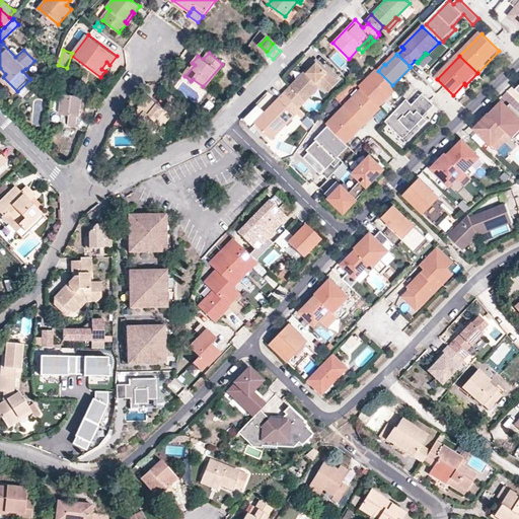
[(317,58),(308,68),(310,69),(317,62),(319,64),(321,62),(317,58)]
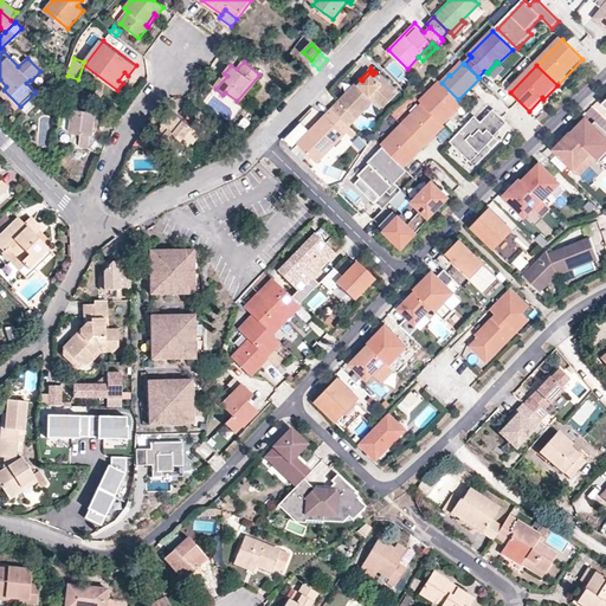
[(123,83),(128,76),(124,72),(118,81),(123,83)]
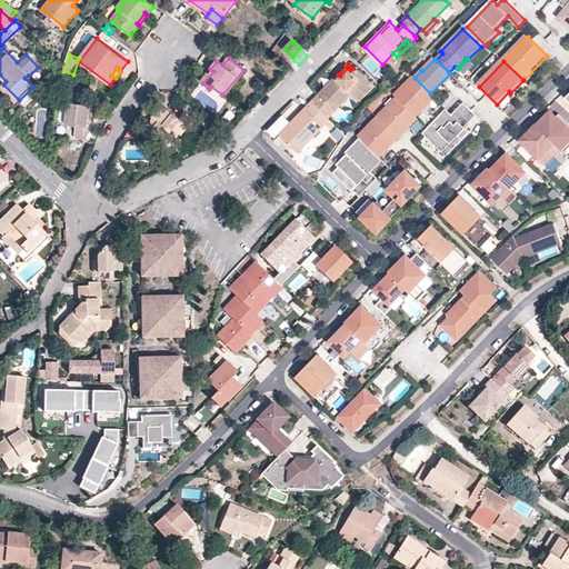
[(338,75),(312,101),(329,118),(337,109),(332,105),(353,83),(366,96),(372,88),(352,68),(350,70),(348,68),(340,76),(338,75)]
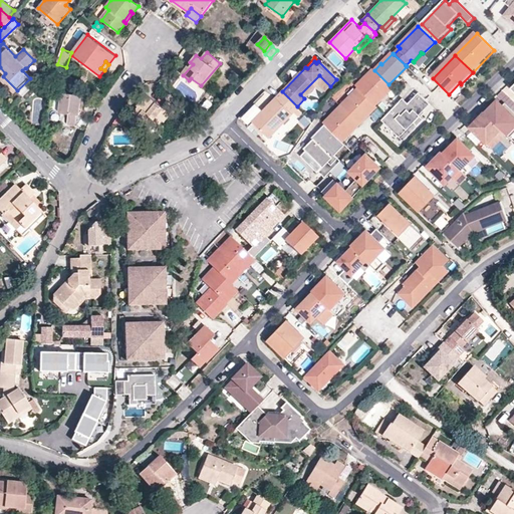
[(181,73),(183,75),(193,64),(190,62),(181,73)]
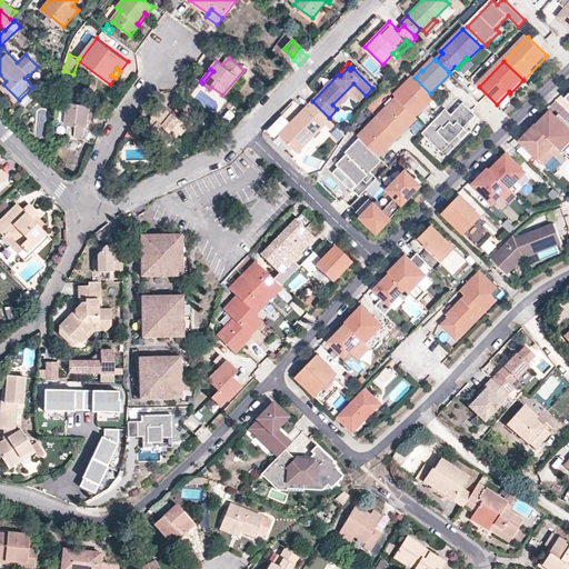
[(435,98),(430,93),(415,78),(408,85),(407,83),(395,96),(397,99),(416,117),(435,98)]
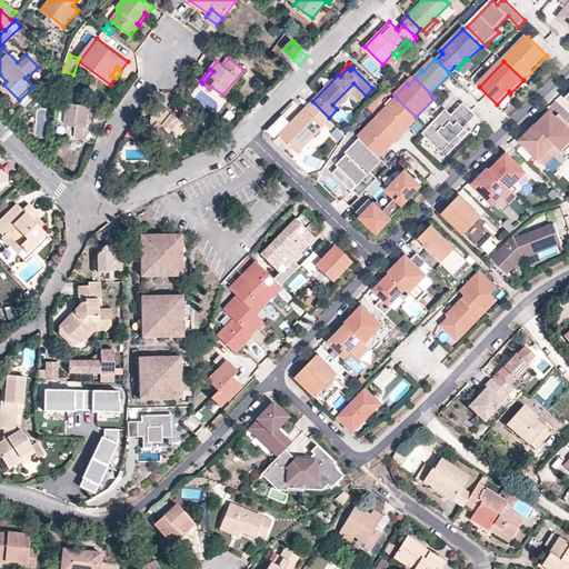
[(361,100),(366,96),(353,83),(332,105),(337,109),(353,92),(361,100)]
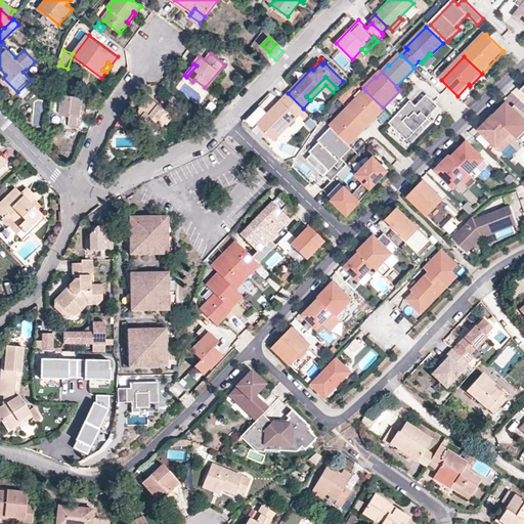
[(0,82),(13,96),(17,92),(3,78),(0,80),(0,82)]
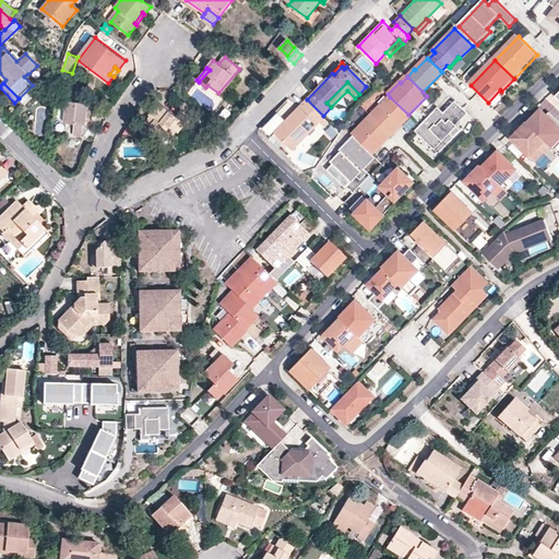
[(26,107),(37,96),(32,91),(20,100),(26,107)]
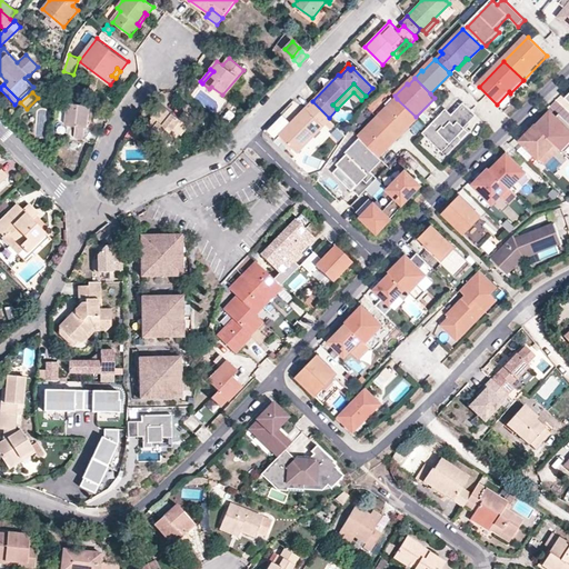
[(416,117),(397,99),(378,118),(399,138),(418,119),(416,117)]
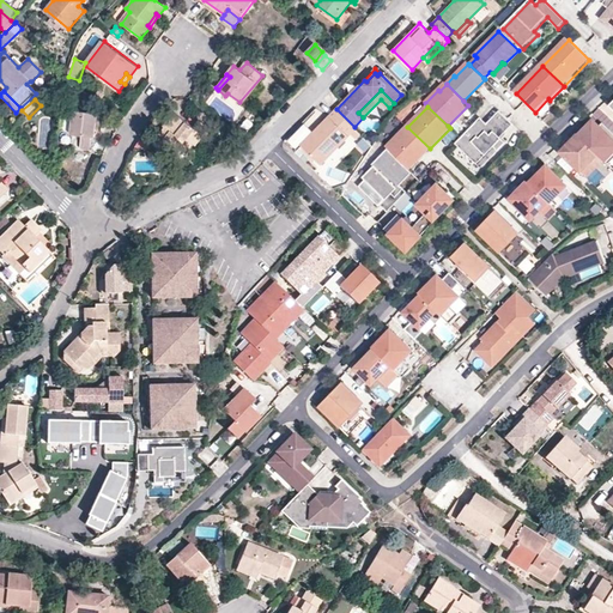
[(354,127),(337,109),(303,144),(323,163),(352,133),(357,128),(354,127)]
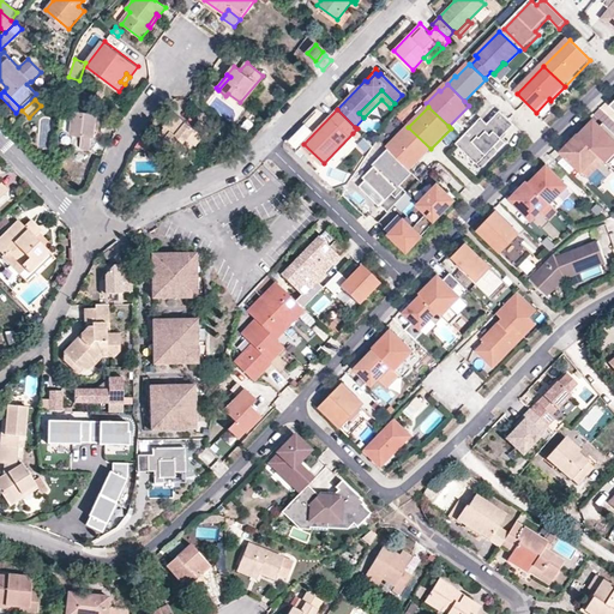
[(102,126),(103,114),(73,112),(71,136),(73,136),(71,148),(90,150),(91,139),(95,139),(96,131),(96,126),(102,126)]
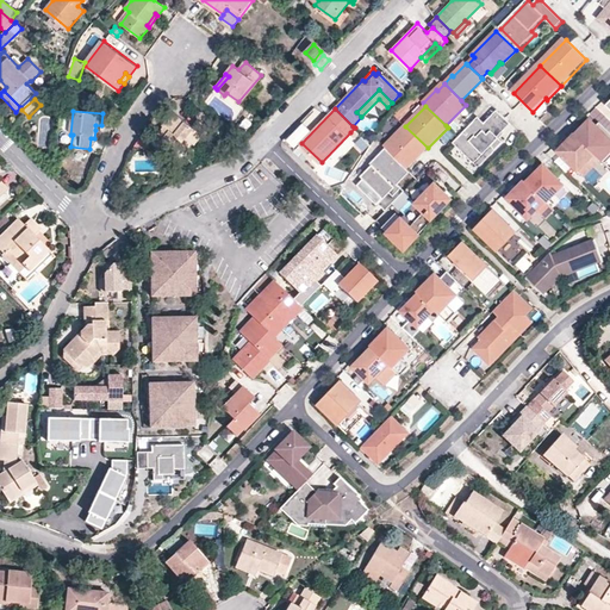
[(207,141),(213,134),(198,119),(192,126),(174,112),(166,122),(167,123),(155,138),(156,139),(174,153),(180,147),(185,149),(188,148),(192,143),(199,134),(203,137),(207,141)]
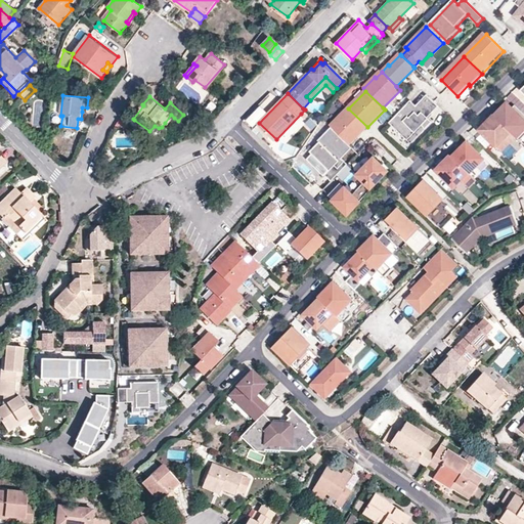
[(434,123),(428,118),(433,113),(434,115),(440,107),(429,96),(418,107),(412,101),(391,124),(406,138),(413,131),(417,134),(424,127),(427,130),(434,123)]
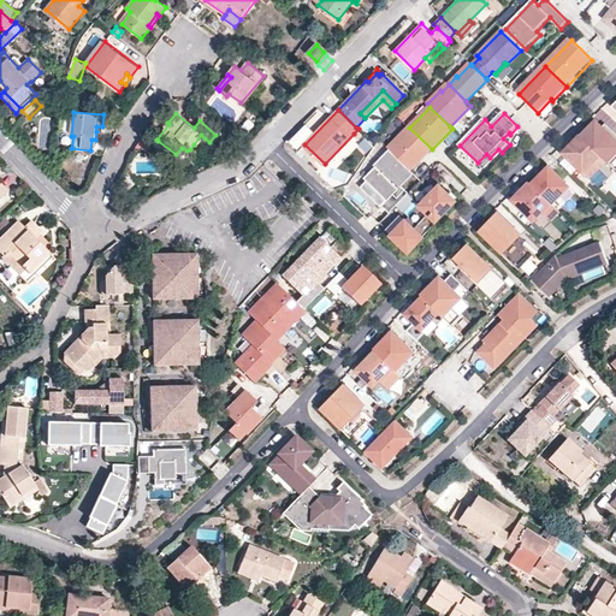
[(605,128),(598,122),(594,125),(600,132),(605,128)]
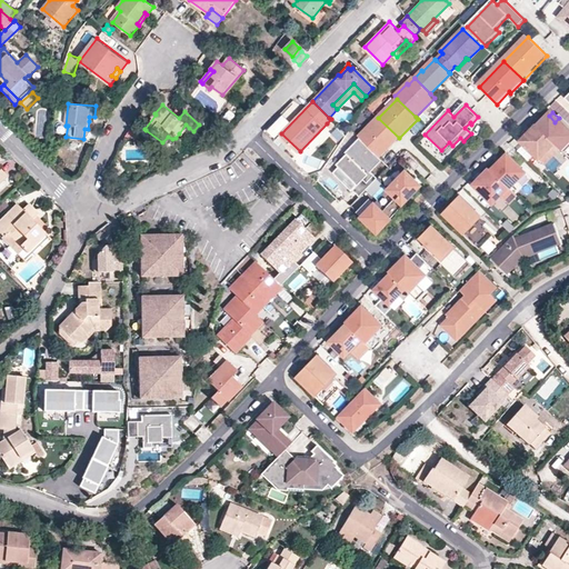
[(568,123),(561,116),(559,118),(555,122),(549,116),(538,127),(561,150),(566,155),(568,151),(568,123)]
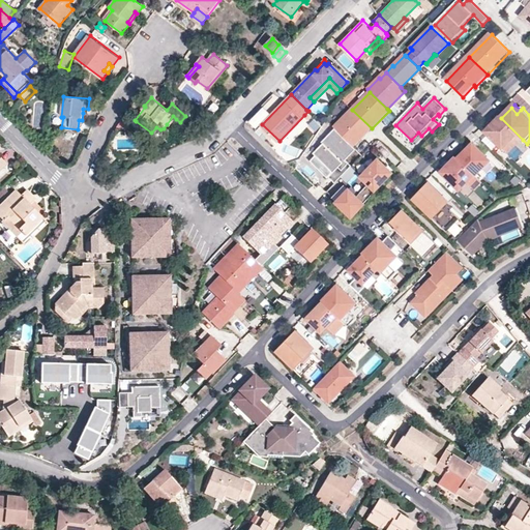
[(372,128),(352,110),(334,128),(335,129),(354,147),(372,128)]
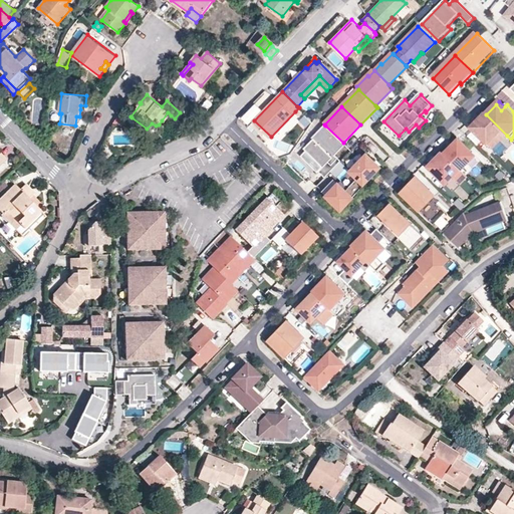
[(300,115),(303,111),(299,107),(295,111),(300,115)]
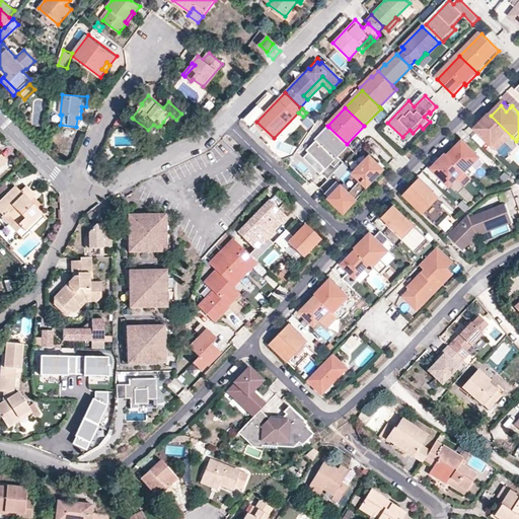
[(166,124),(172,117),(169,114),(163,122),(166,124)]
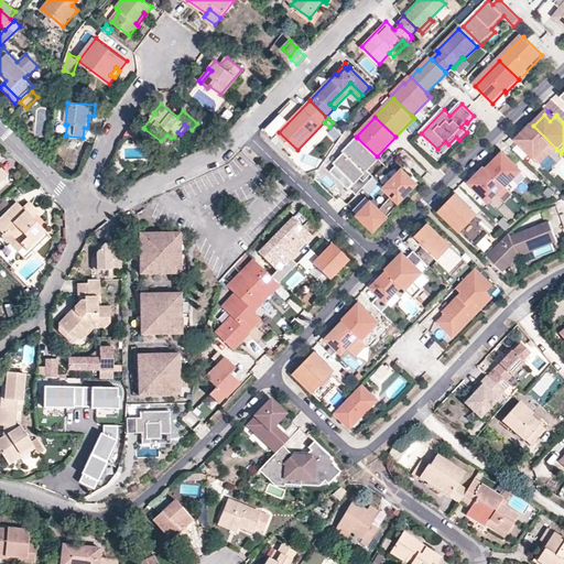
[(533,126),(532,126),(517,141),(541,164),(556,149),(533,126)]
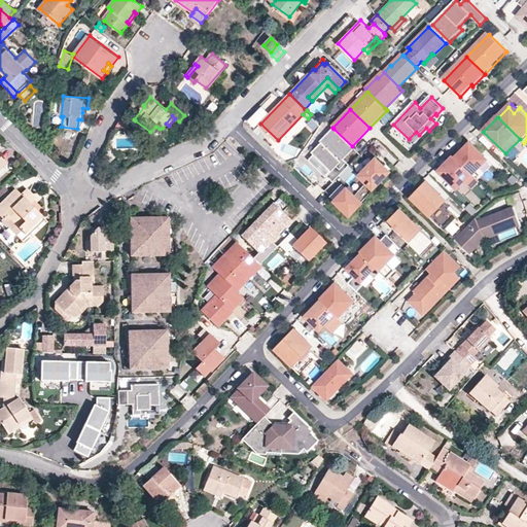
[(147,137),(150,132),(135,120),(132,125),(147,137)]
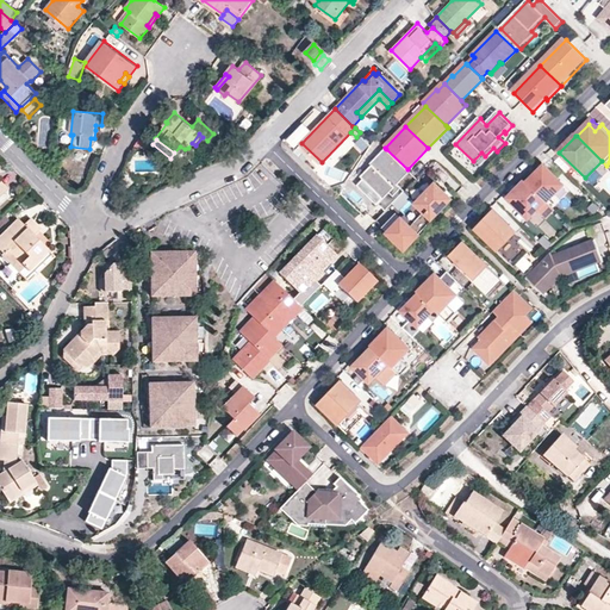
[(408,169),(386,149),(372,165),(373,167),(362,178),(384,199),(393,190),(397,194),(402,190),(398,185),(410,172),(408,169)]
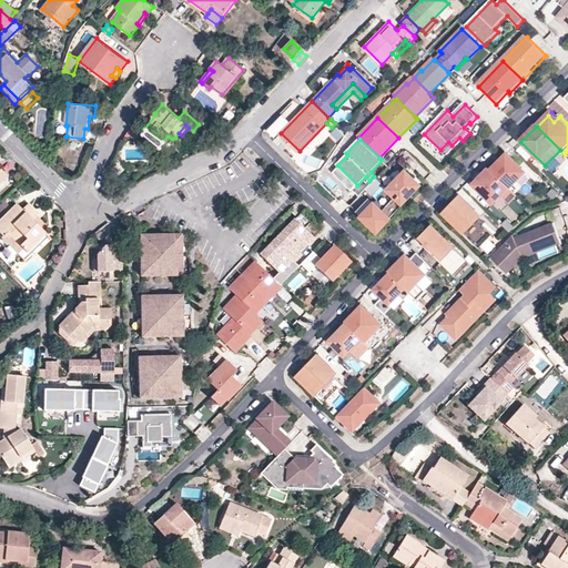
[(508,155),(492,171),(509,189),(510,190),(526,173),(508,155)]
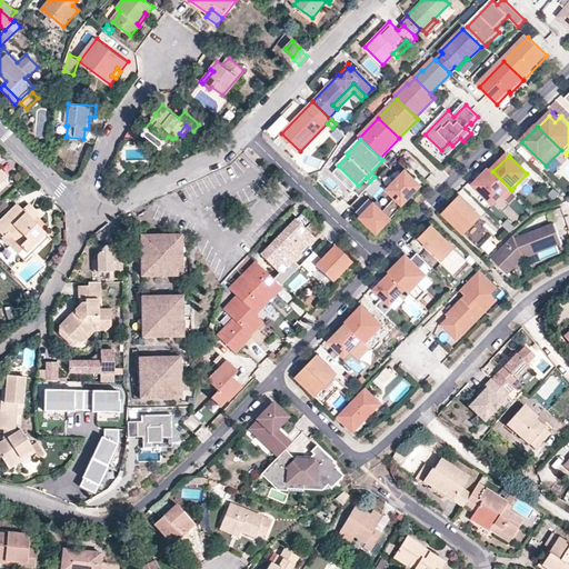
[(429,179),(436,186),(446,177),(439,170),(429,179)]
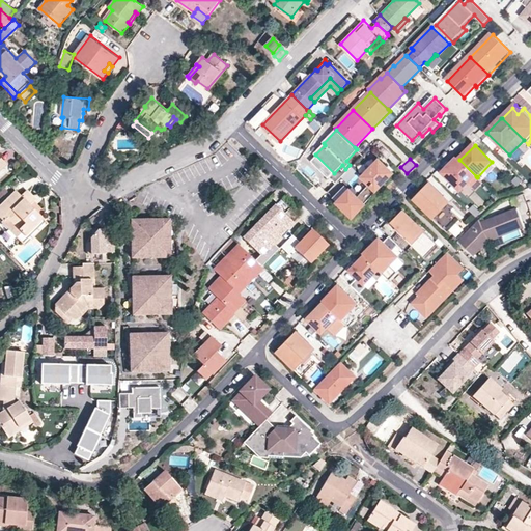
[(459,160),(458,159),(443,174),(462,192),(469,184),(476,176),(459,160)]
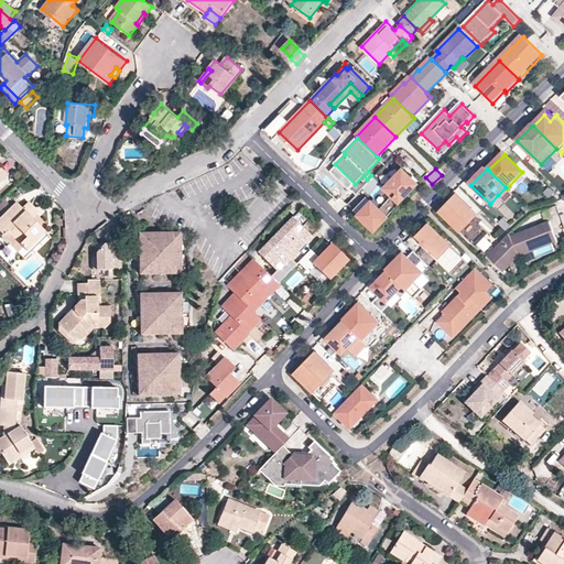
[(393,197),(399,202),(416,183),(403,171),(386,190),(393,197)]
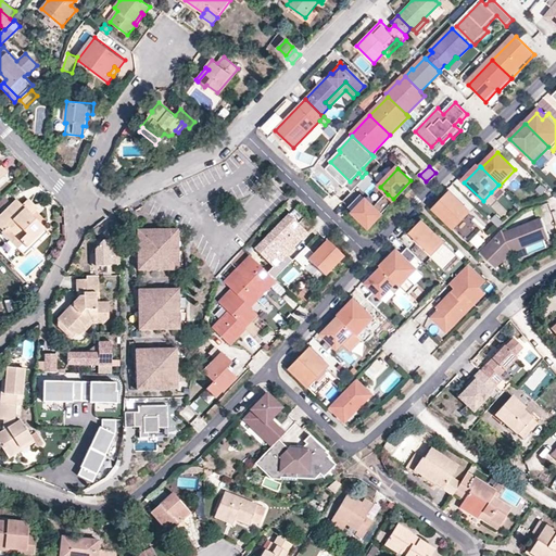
[(370,177),(370,176),(366,173),(362,177),(358,173),(350,181),(345,186),(353,194),(359,188),(370,177)]
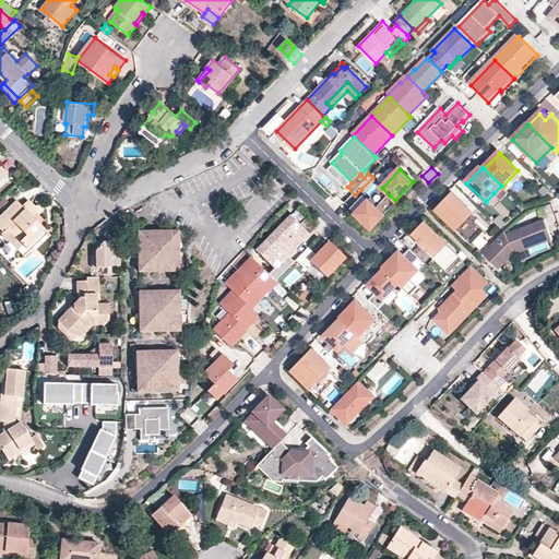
[(368,195),(379,185),(372,178),(361,189),(368,195)]
